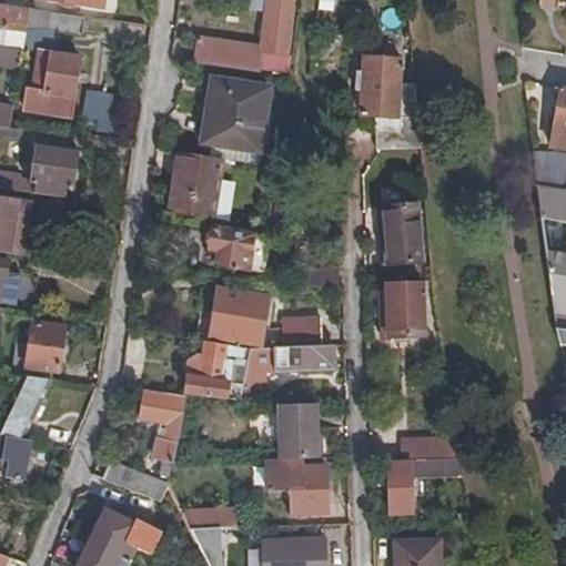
[(48,0),(100,10),(101,0),(48,0)]
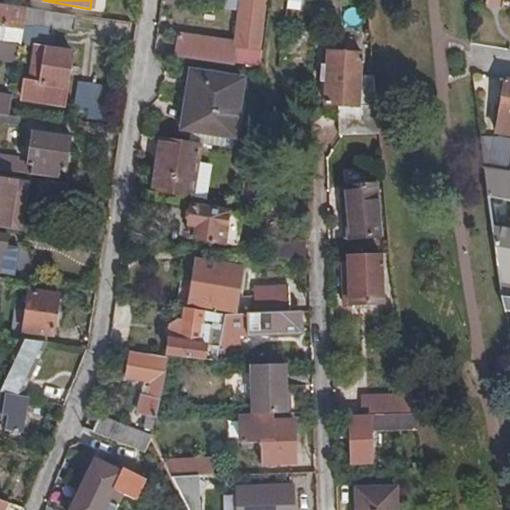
[(171,56),(258,66),(268,0),(241,0),(235,45),(167,33),(166,40),(174,42),(171,56)]
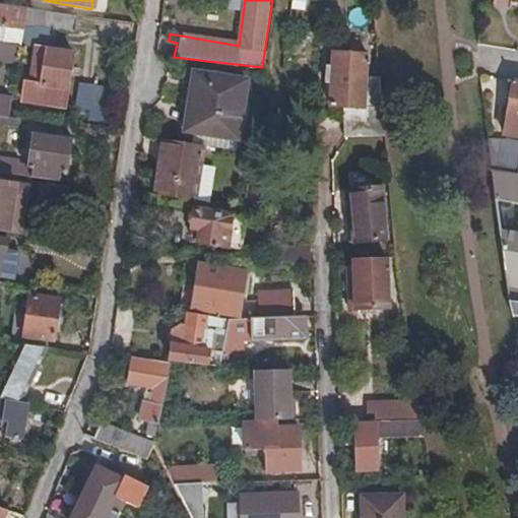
[(0,22),(3,23),(23,27),(24,22),(26,7),(0,3),(0,22)]
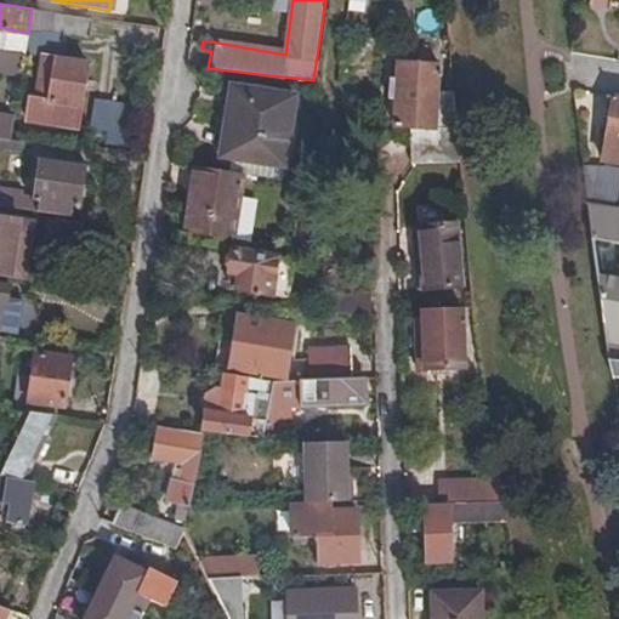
[(96,35),(100,18),(32,9),(29,27),(96,35)]
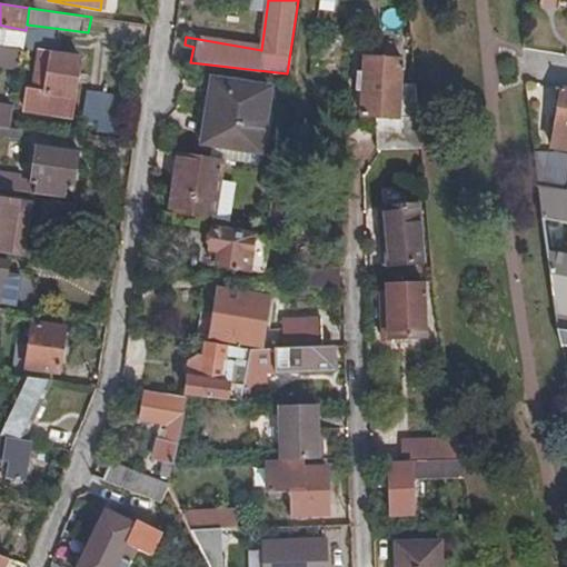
[(3,26),(1,46),(22,50),(26,30),(3,26)]
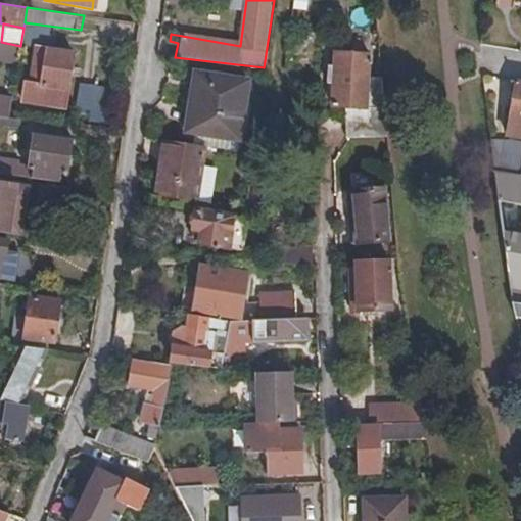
[(1,42),(0,42),(0,59),(17,62),(20,46),(1,42)]
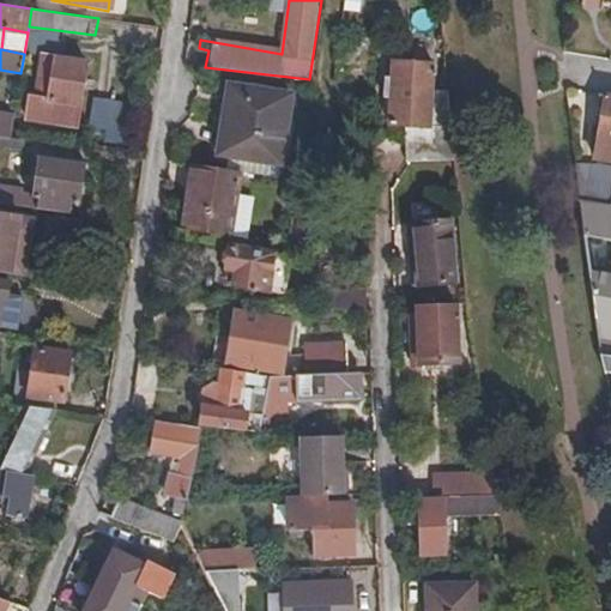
[(94,62),(64,59),(54,121),(83,126),(94,62)]
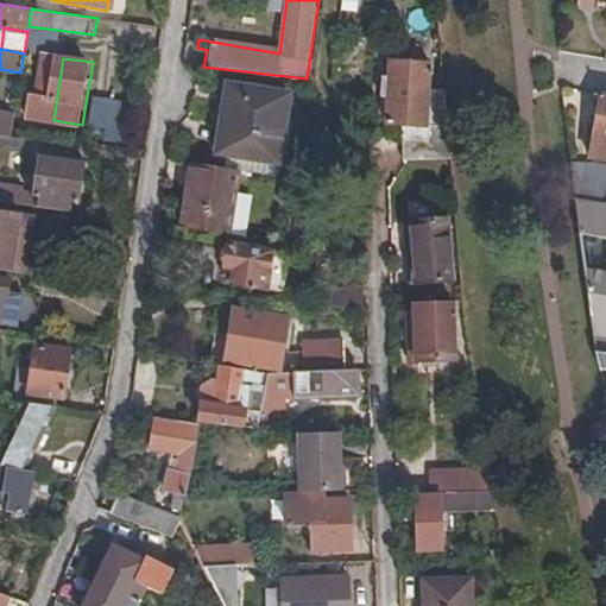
[(401,126),(399,146),(403,161),(448,159),(444,107),(428,106),(429,65),(389,63),(385,125),(401,126)]
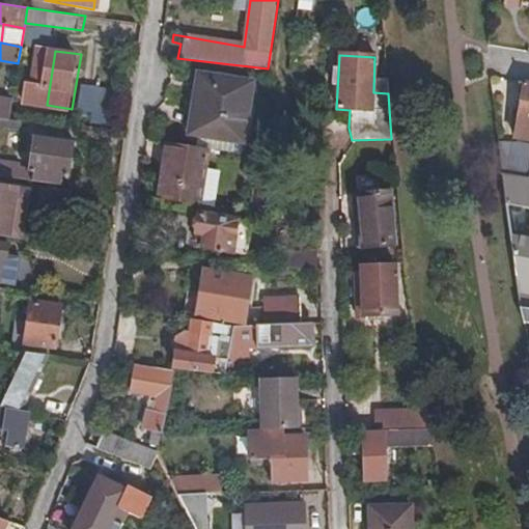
[(196,135),(239,141),(249,83),(197,75),(188,134),(196,135)]
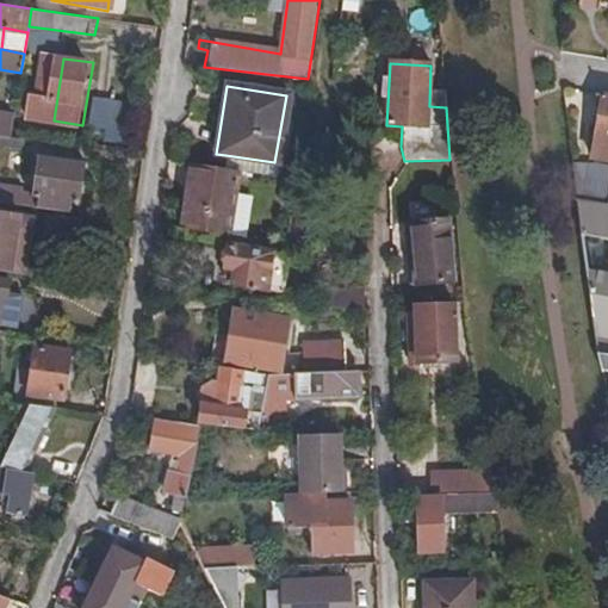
[(607,91),(597,90),(588,152),(607,154),(607,91)]
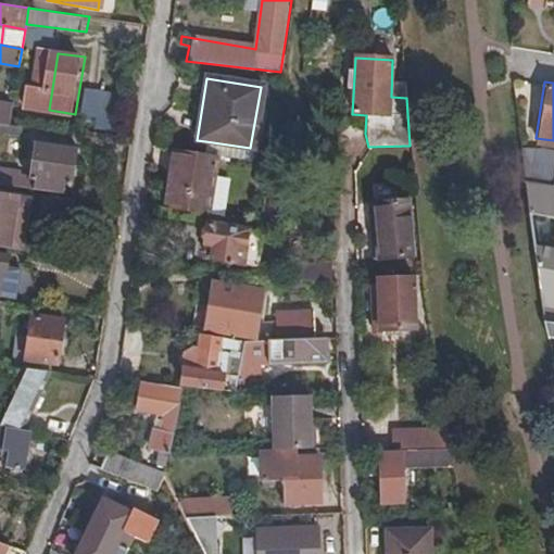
[(0,184),(57,192),(58,184),(65,185),(72,145),(30,138),(24,172),(10,170),(10,166),(0,164),(0,184)]
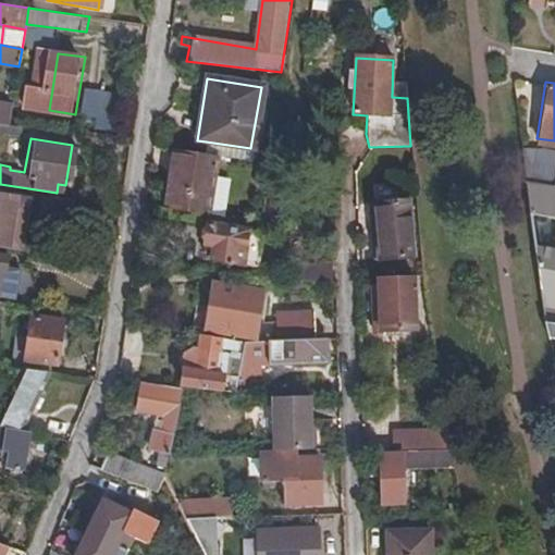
[(216,157),(248,162),(250,148),(206,142),(204,155),(216,157)]
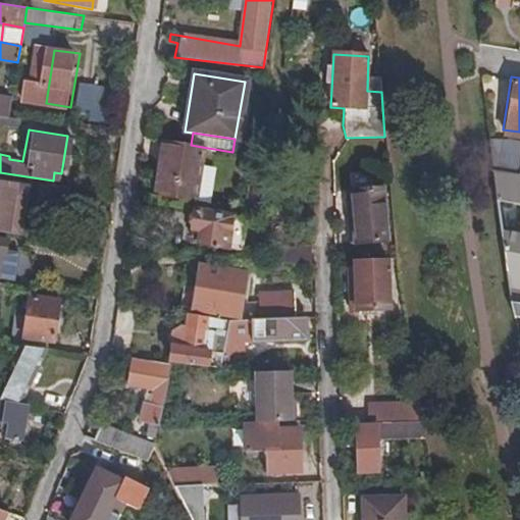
[(519,140),(487,135),(491,166),(519,172),(519,168),(519,140)]
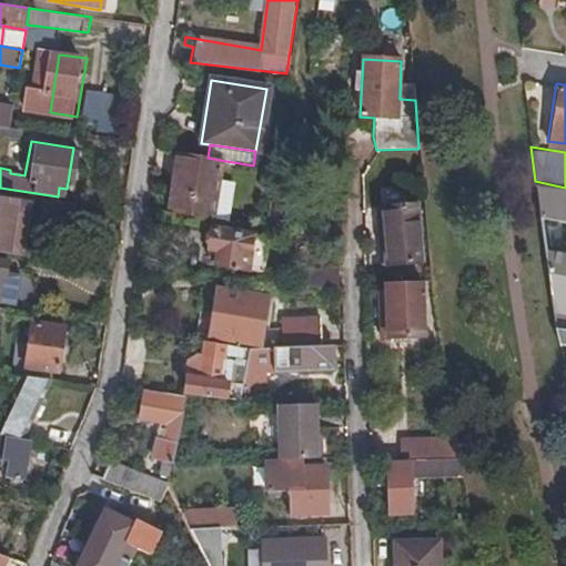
[(208,158),(175,153),(168,213),(212,219),(220,160),(208,158)]
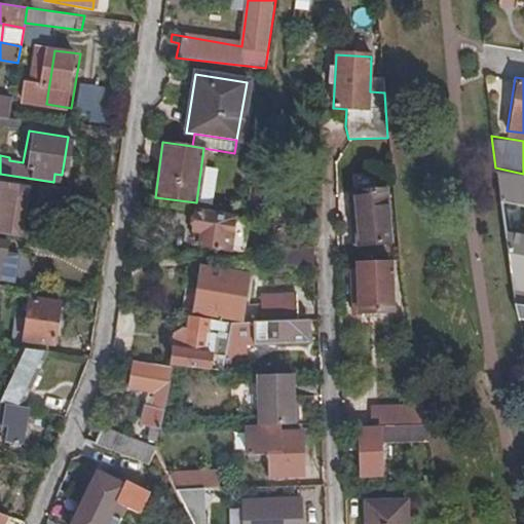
[(510,265),(517,306),(523,307),(523,173),(523,174),(495,167),(500,197),(523,201),(523,232),(504,229),(510,265)]
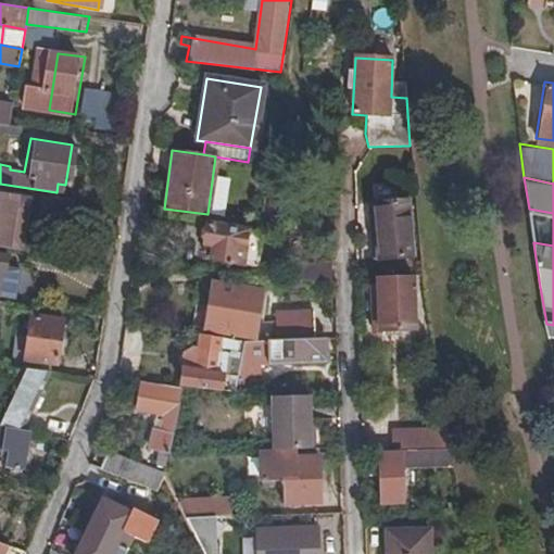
[(0,241),(20,246),(26,196),(0,190),(0,241)]
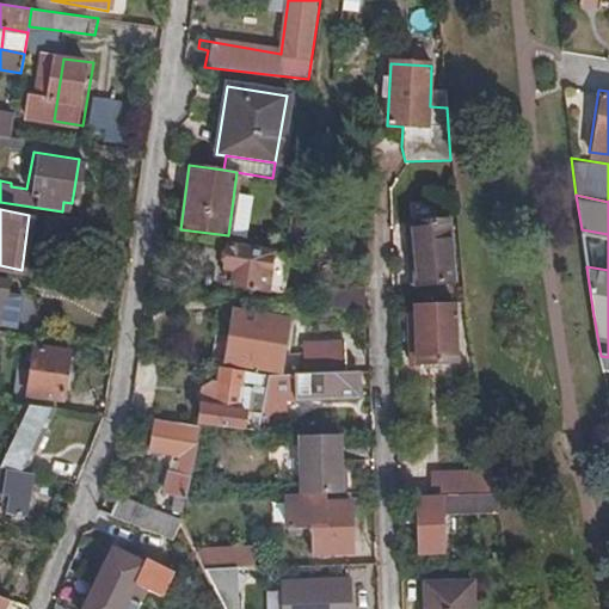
[(294,209),(291,225),(302,226),(303,210),(294,209)]
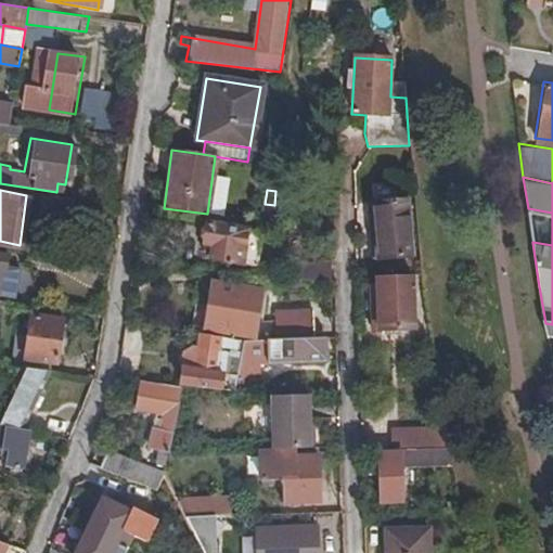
[(413,255),(407,196),(372,201),(378,257),(413,255)]
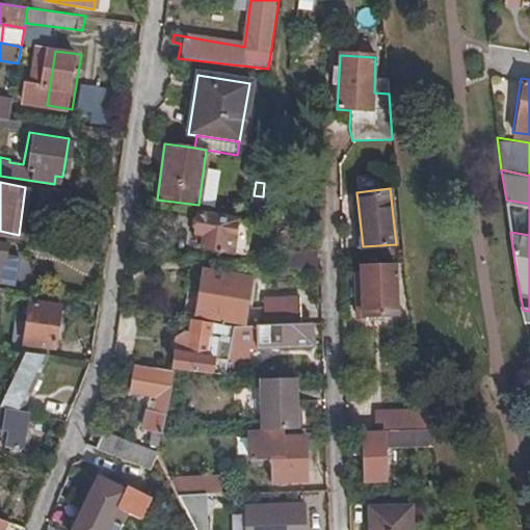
[(237,219),(196,212),(190,245),(232,252),(237,219)]
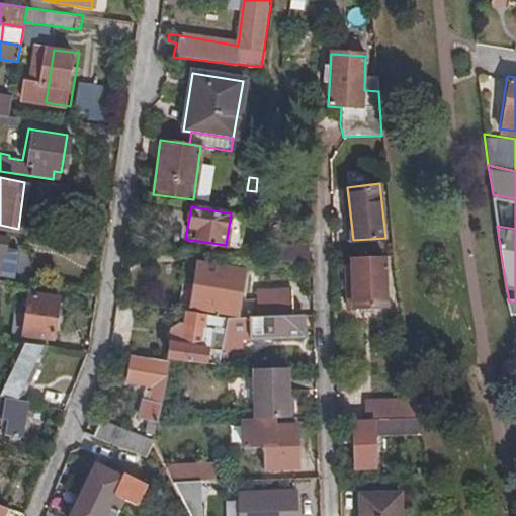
[(311,258),(310,227),(290,228),(292,243),(271,244),(273,261),(311,258)]
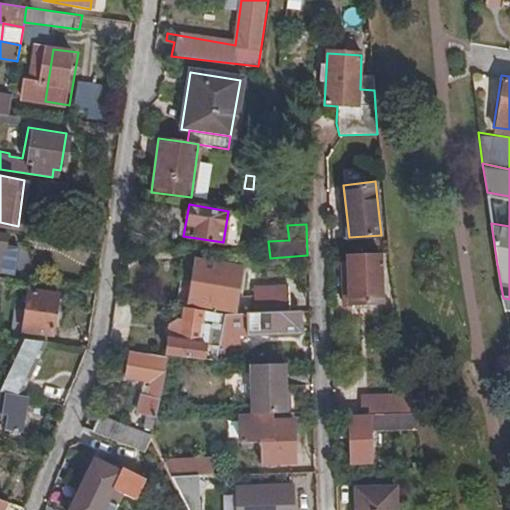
[(0,249),(0,272),(7,274),(17,275),(21,249),(6,248),(6,250),(0,249)]
